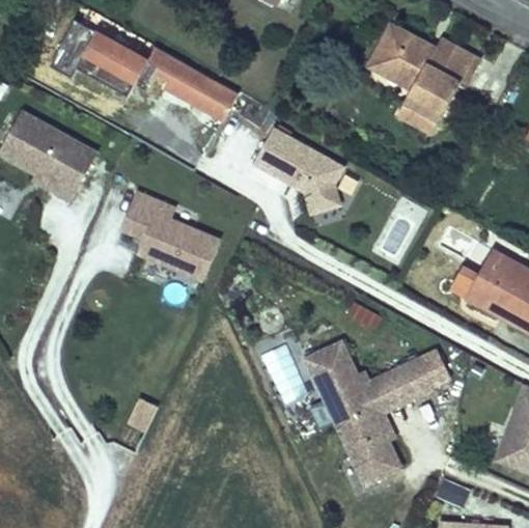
[(147,87),(156,72),(169,79),(164,90),(224,121),(225,122),(241,92),(158,46),(152,44),(145,57),(76,21),(52,65),(75,78),(78,72),(130,99),(138,82),(147,87)]
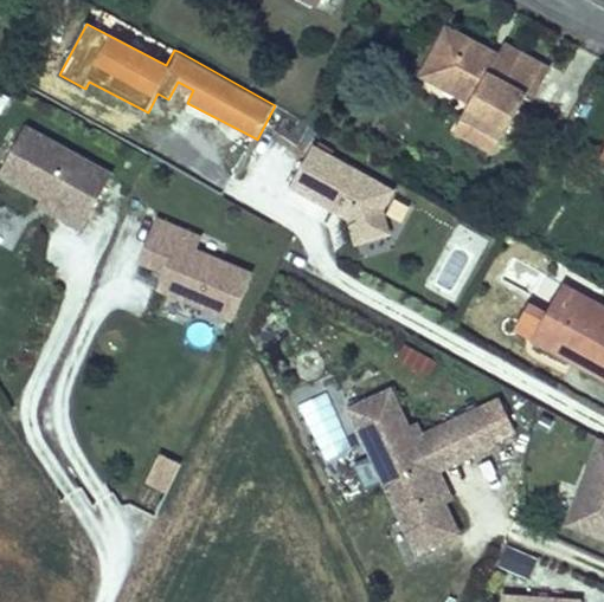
[(419,73),(463,96),(447,129),(492,151),(520,95),(527,98),(543,68),(494,44),(489,53),(442,30),(419,73)]
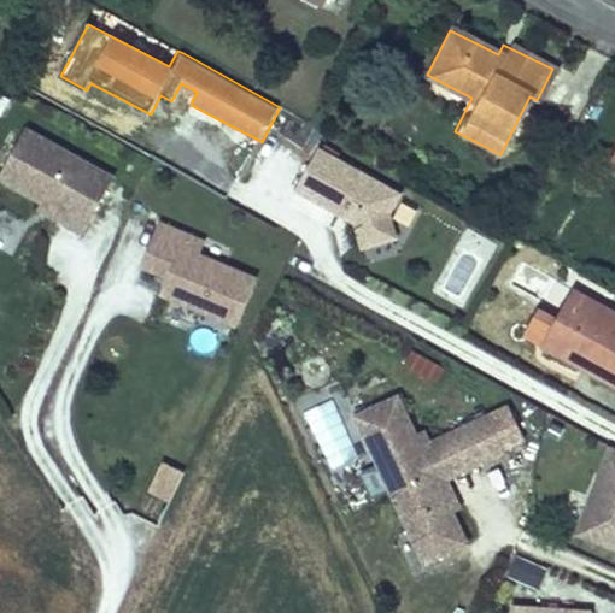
[(151,115),(91,83),(87,90),(147,123),(151,115)]
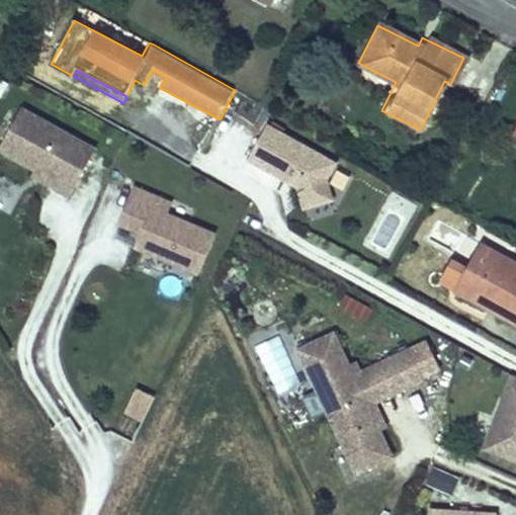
[(98,147),(27,105),(4,146),(38,166),(59,178),(56,184),(71,193),(98,147)]
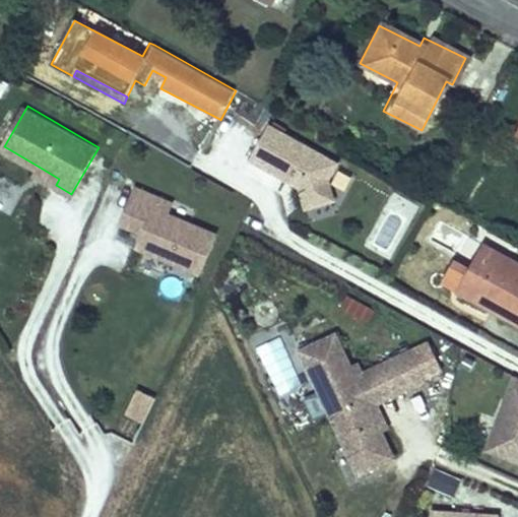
[(270,125),(252,158),(292,181),(294,176),(301,179),(303,187),(309,206),(335,198),(329,179),(338,163),(270,125)]
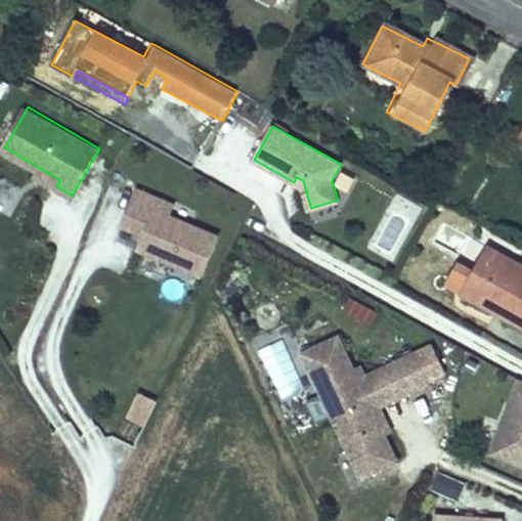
[(59,180),(39,168),(35,174),(56,186),(59,180)]
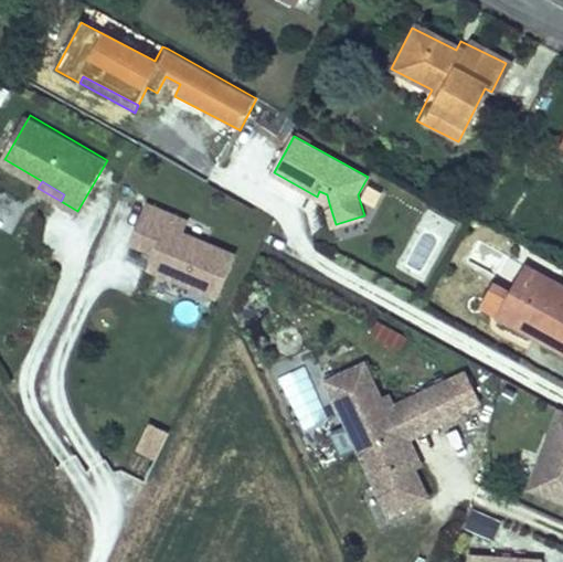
[(329,203),(327,194),(319,191),(317,197),(329,203)]
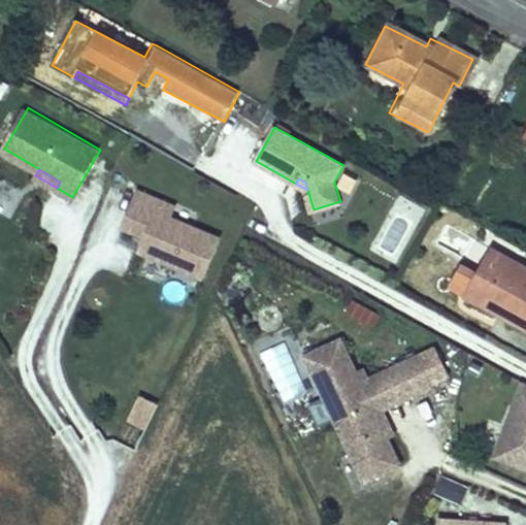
[(202,279),(220,239),(171,218),(176,206),(140,190),(124,227),(139,234),(146,237),(141,247),(140,252),(202,279)]
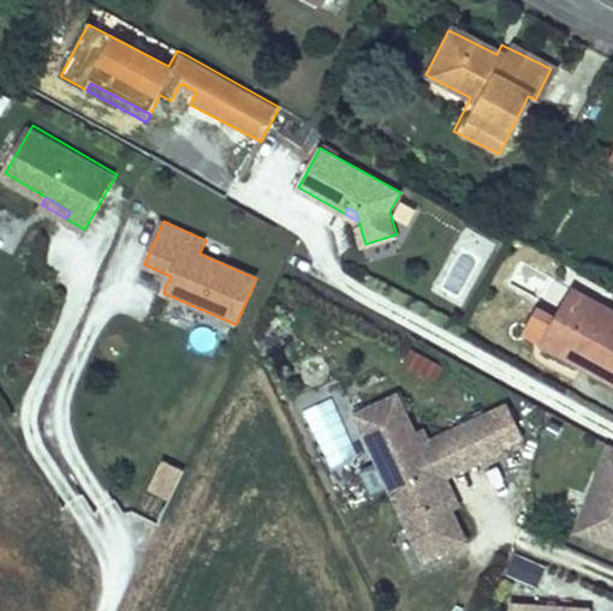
[(165,287),(171,276),(162,273),(158,283),(165,287)]
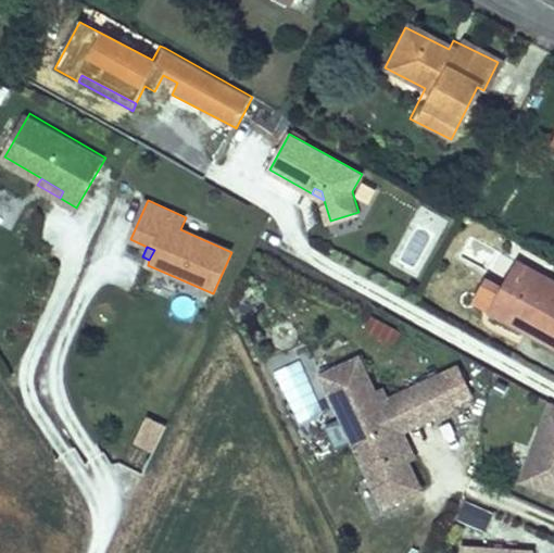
[(553,329),(553,284),(512,262),(486,311),(503,319),(510,306),(553,329)]
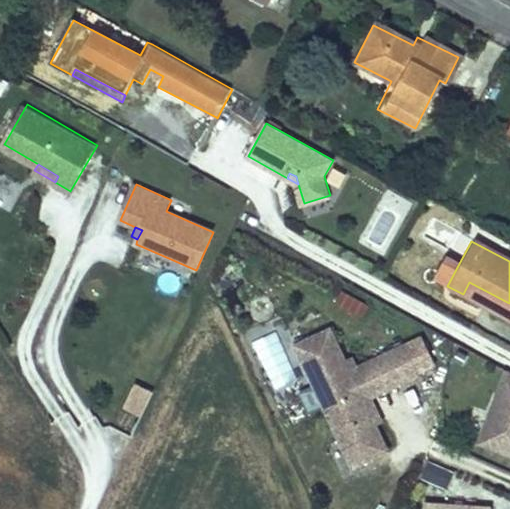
[(140,250),(133,267),(156,276),(163,259),(140,250)]
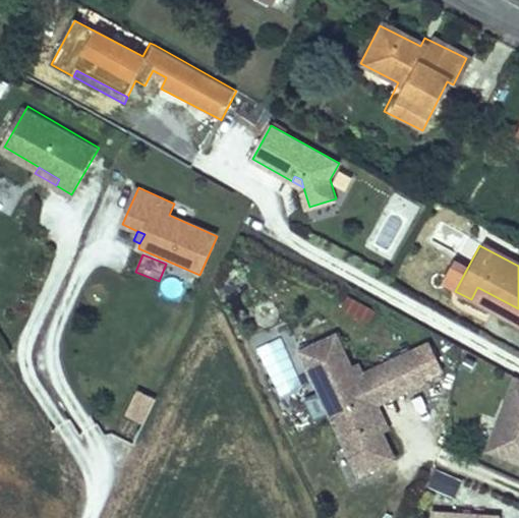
[(518,324),(518,308),(477,287),(471,299),(518,324)]
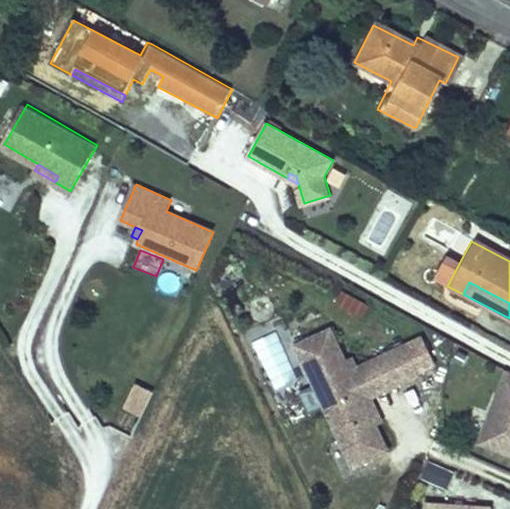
[(339,292),(332,307),(359,321),(367,306),(339,292)]
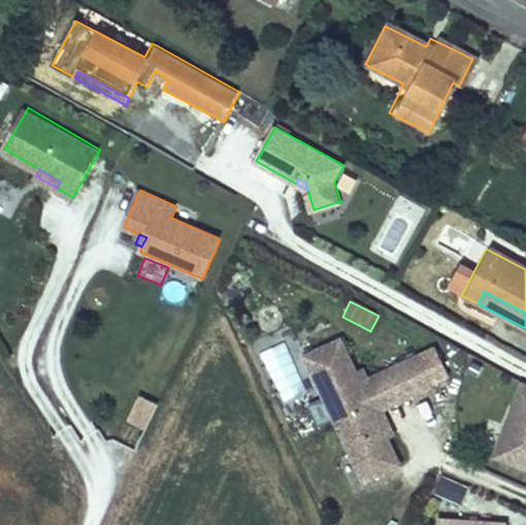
[(380,415),(366,384),(359,387),(355,378),(339,343),(308,358),(326,393),(334,414),(366,482),(395,470),(383,441),(376,427),(384,423),(380,415)]
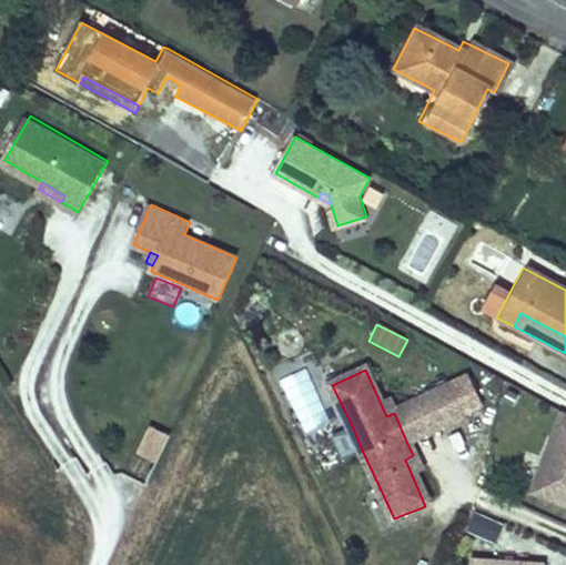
[(471,380),(447,390),(462,423),(485,413),(471,380)]
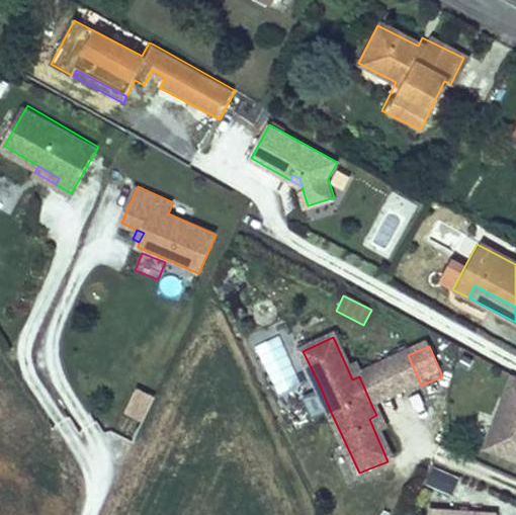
[(421,385),(408,355),(366,373),(380,404),(421,385)]
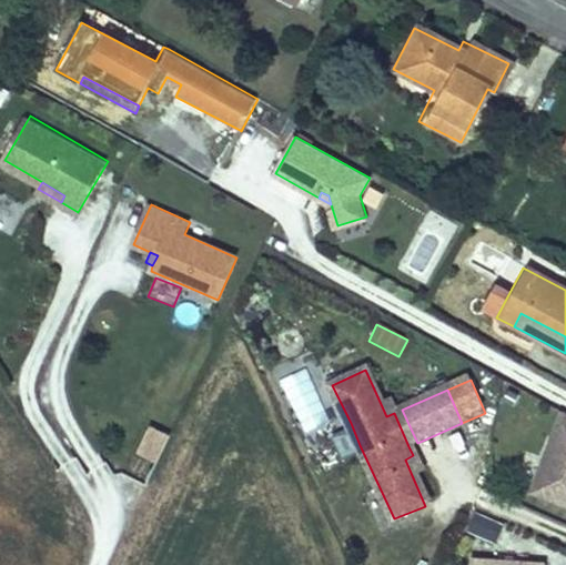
[(394,413),(390,403),(382,406),(386,416),(394,413)]
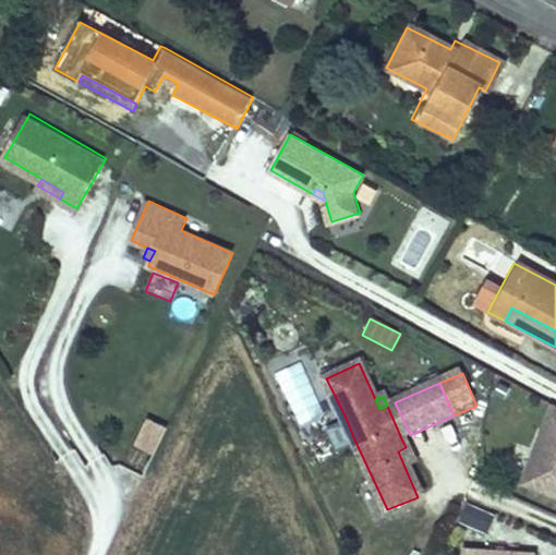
[(410,435),(395,402),(387,406),(401,438),(410,435)]
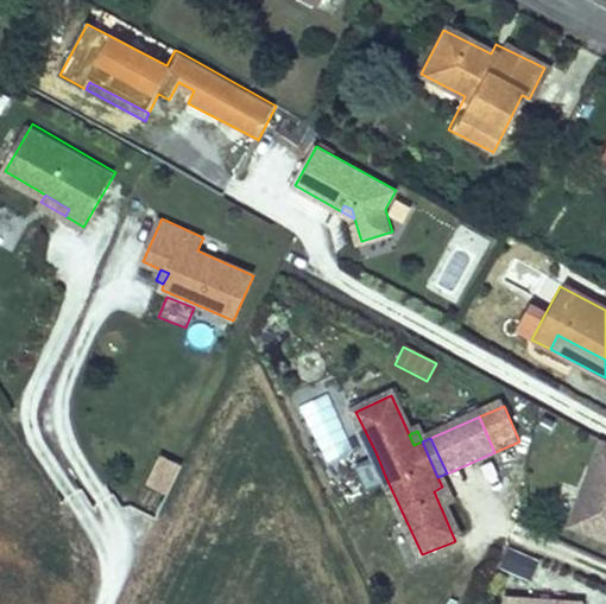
[(605,451),(597,447),(563,525),(605,542),(605,451)]
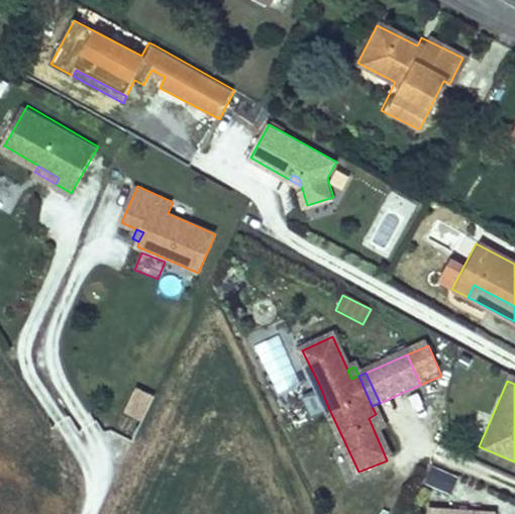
[(327,405),(319,385),(303,392),(312,411),(327,405)]
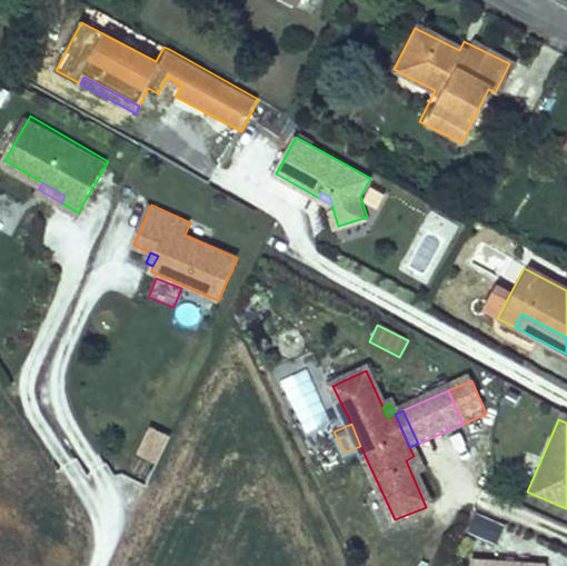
[(135,459),(158,467),(168,436),(146,428),(135,459)]
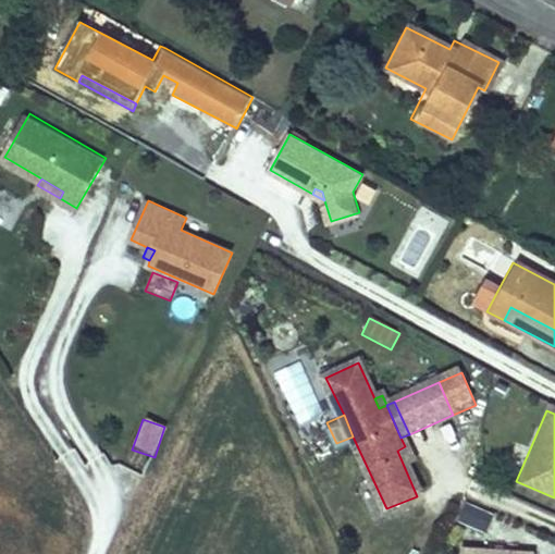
[(411,463),(405,446),(397,451),(404,466),(411,463)]
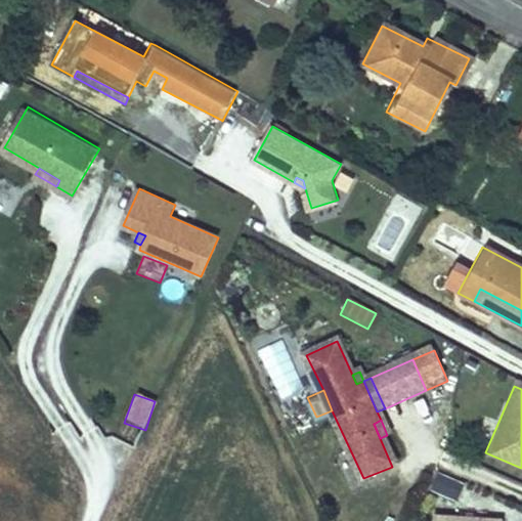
[(461,496),(467,481),(443,470),(437,486),(461,496)]
